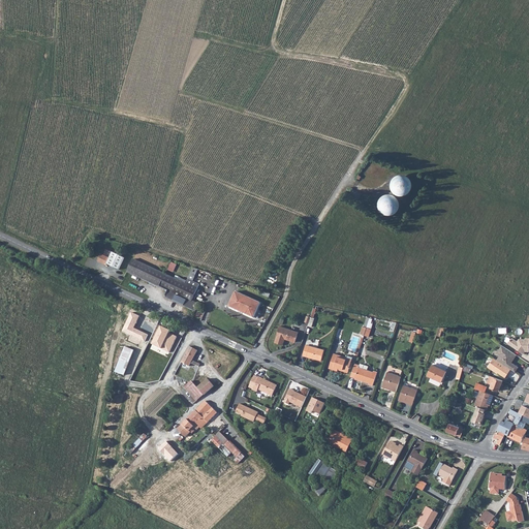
[(398,182),(397,185),(397,187),(398,190),(400,192),(403,192),(406,191),(408,189),(409,186),(409,184),(407,181),(405,180),(403,179),(400,180),(398,182)]
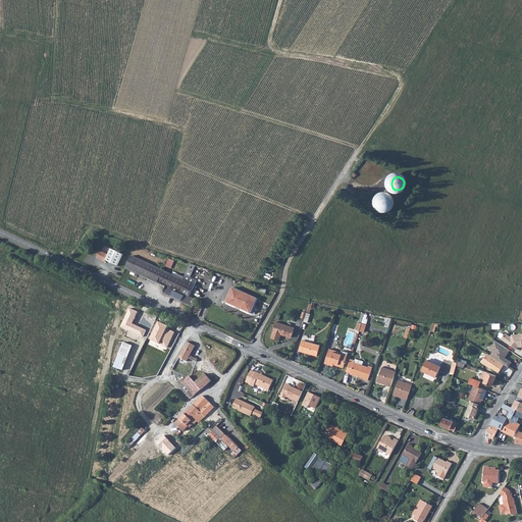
[(349,186),(345,193),(353,198),(357,191),(349,186)]
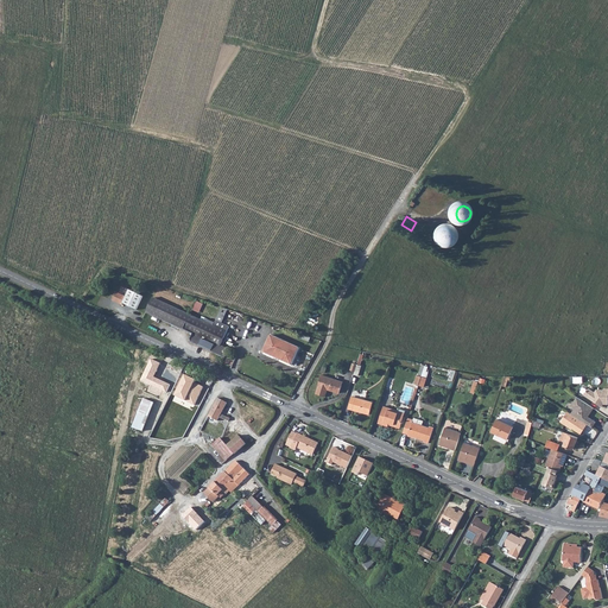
[(443,230),(442,234),(442,236),(444,240),(447,242),(450,242),(454,241),(455,240),(456,238),(457,233),(455,229),(453,228),(449,228),(447,228),(443,230)]
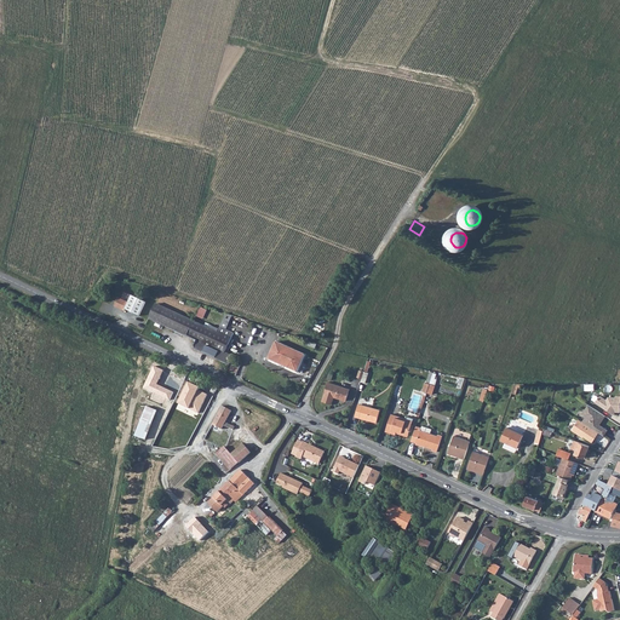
[(133,296),(126,309),(139,316),(147,302),(133,296)]
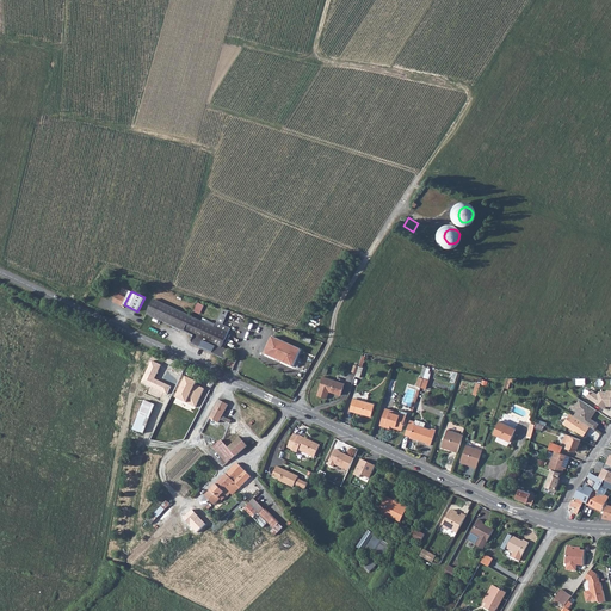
[(113,301),(124,307),(124,304),(128,297),(117,292),(113,301)]
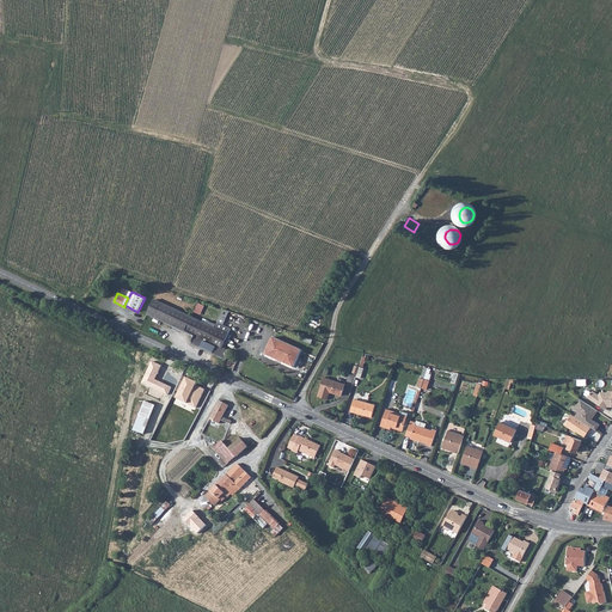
[(154,300),(147,314),(184,332),(191,317),(154,300)]
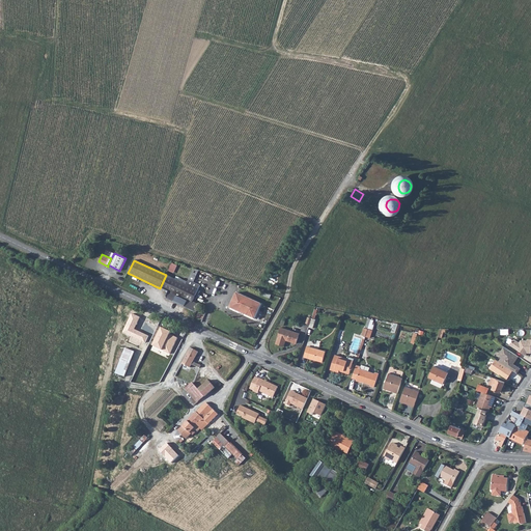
[(175,274),(178,264),(172,262),(168,271),(175,274)]
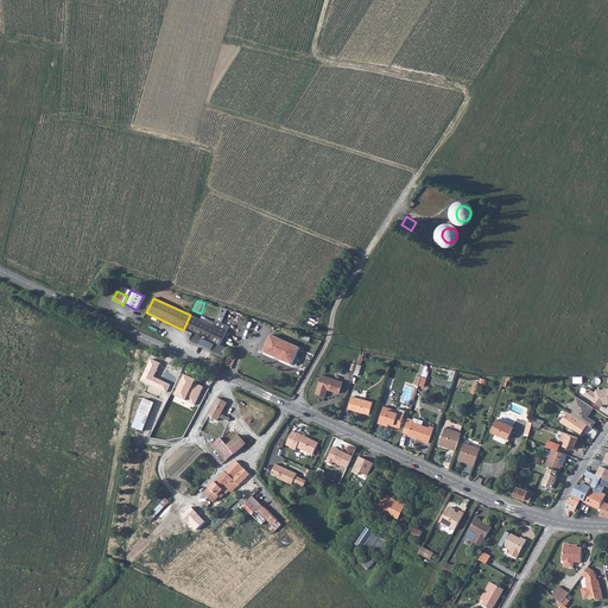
[(191,340),(192,343),(222,356),(226,348),(223,348),(221,347),(228,333),(214,327),(190,315),(183,330),(194,334),(191,340)]
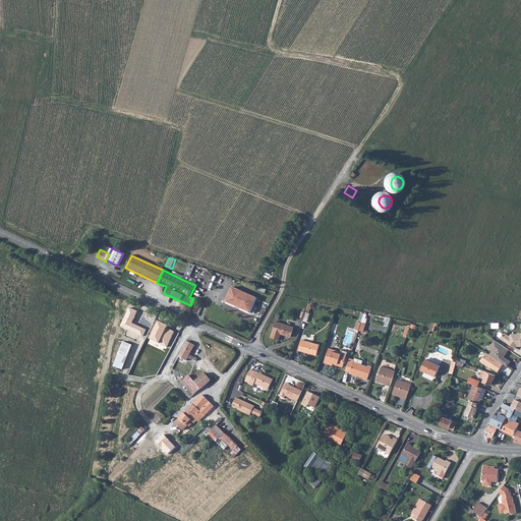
[(233,289),(226,303),(249,314),(256,300),(233,289)]
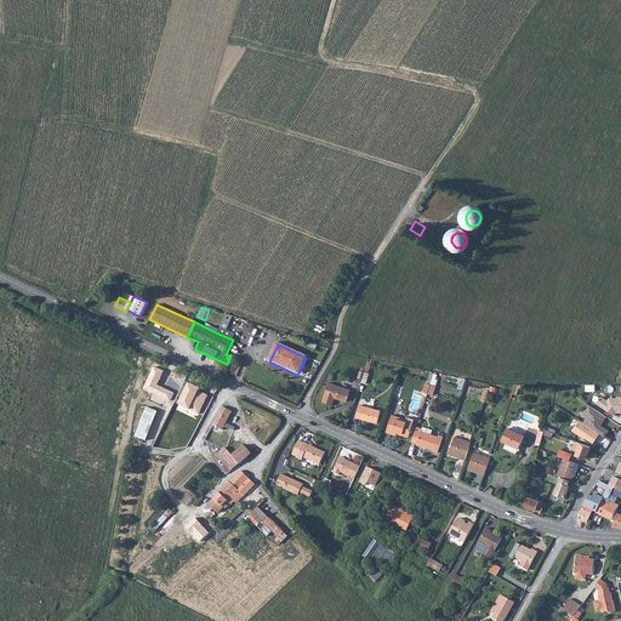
[(232,370),(238,374),(241,365),(235,363),(232,370)]
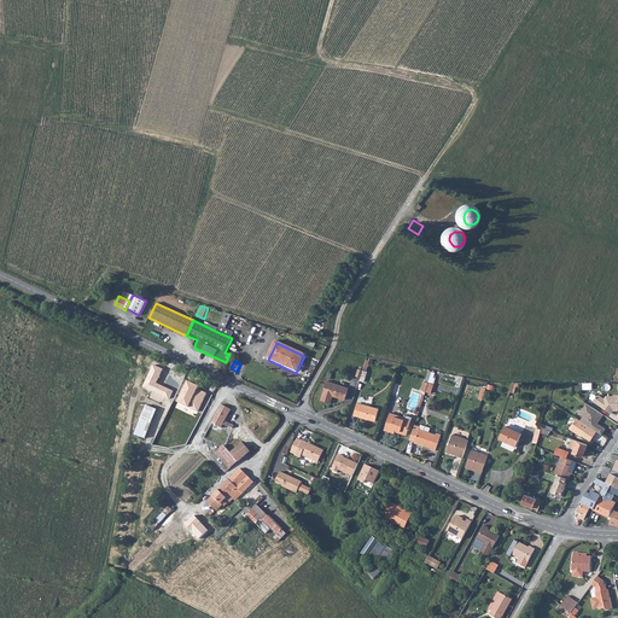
[(162,369),(153,366),(143,388),(169,400),(173,392),(156,384),(162,369)]
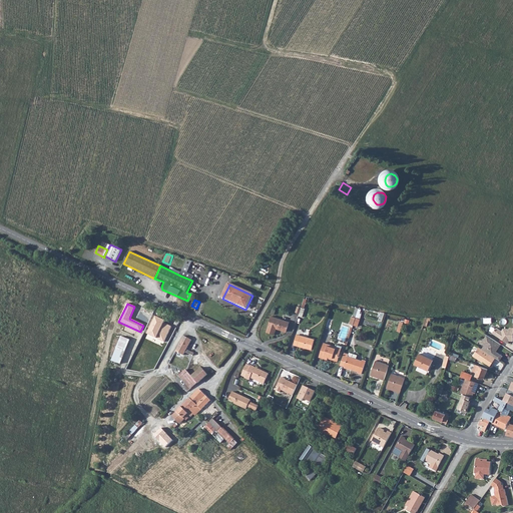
[(270,324),(267,331),(275,333),(277,327),(286,331),(290,321),(272,315),(269,324),(270,324)]
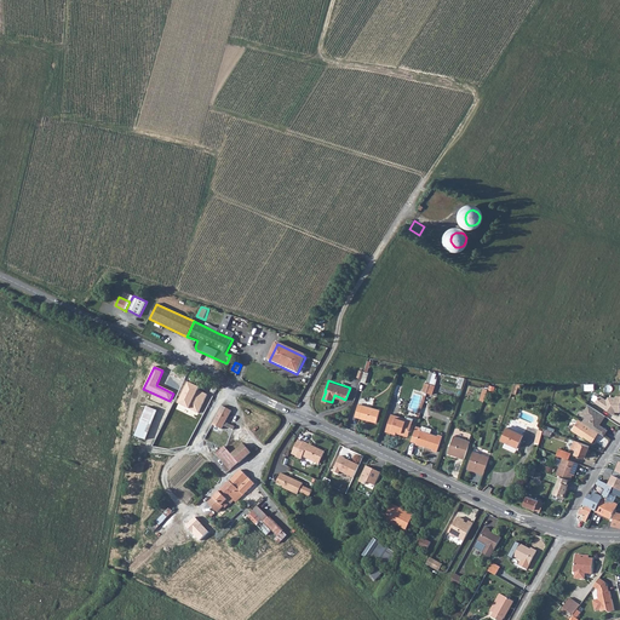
[(189,382),(179,403),(199,413),(207,395),(199,391),(200,388),(189,382)]
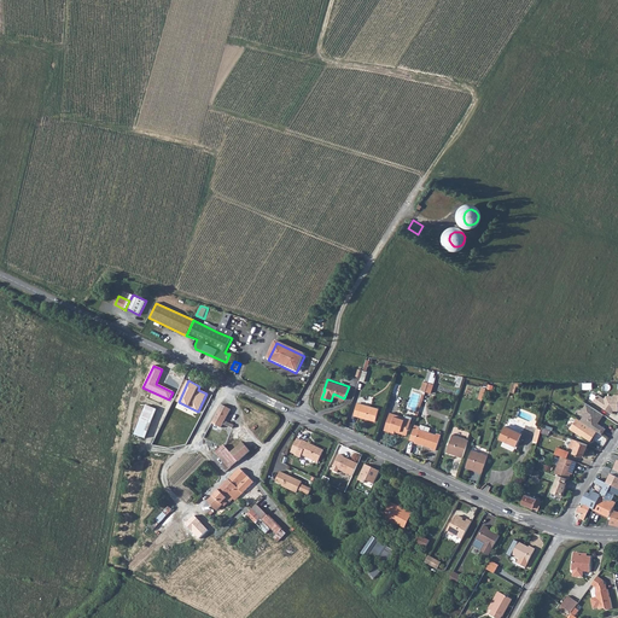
[(493,390),(494,385),(489,384),(488,388),(482,386),(479,398),(484,400),(487,389),(493,390)]
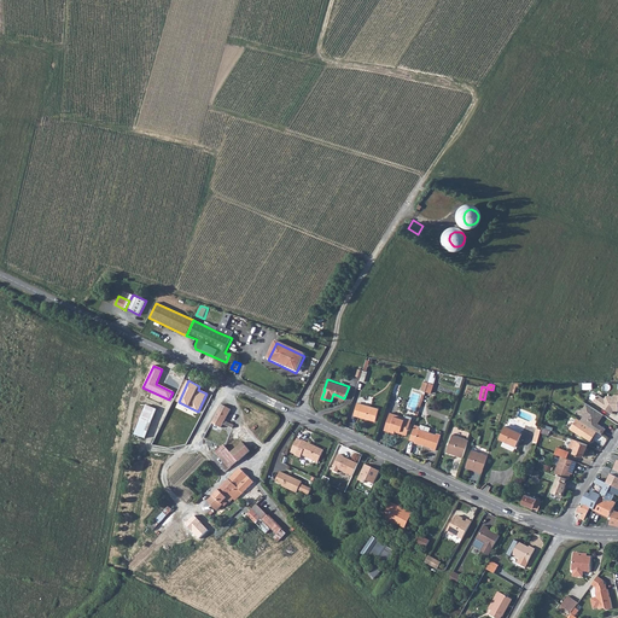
[(599,395),(596,395),(593,401),(612,413),(613,410),(617,409),(617,394),(613,395),(613,396),(606,396),(605,398),(599,395)]
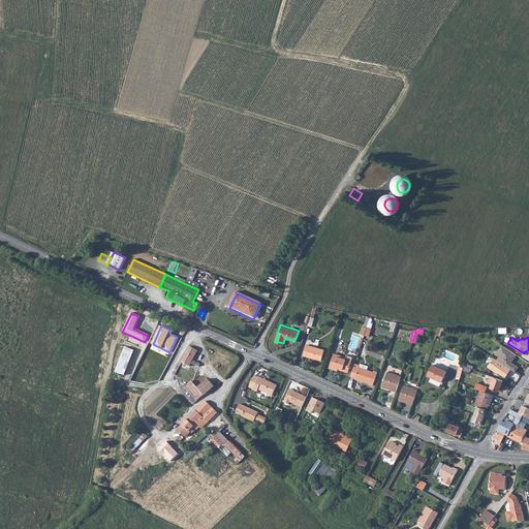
[(306,344),(302,354),(319,361),(323,350),(306,344)]
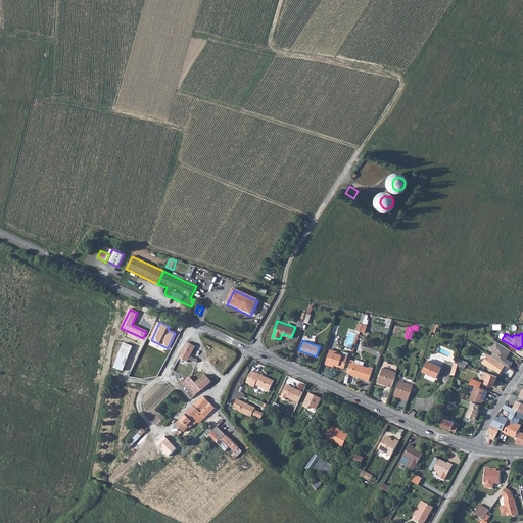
[(496,359),(510,367),(513,363),(506,358),(511,350),(506,347),(498,342),(496,340),(491,348),(494,350),(492,353),(497,357),(496,359)]
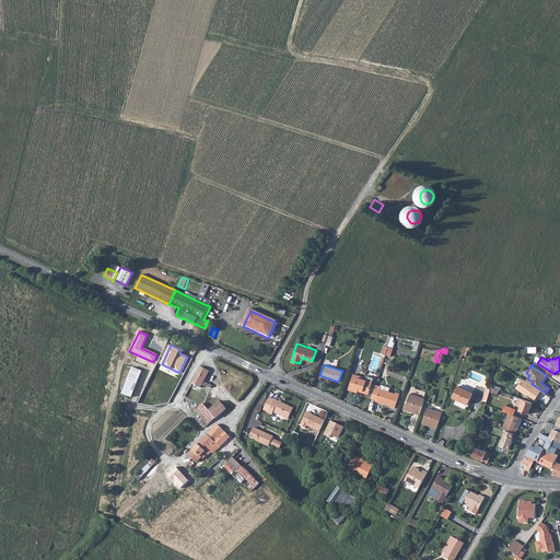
[(208,371),(199,366),(190,384),(199,388),(200,385),(201,382),(208,371)]
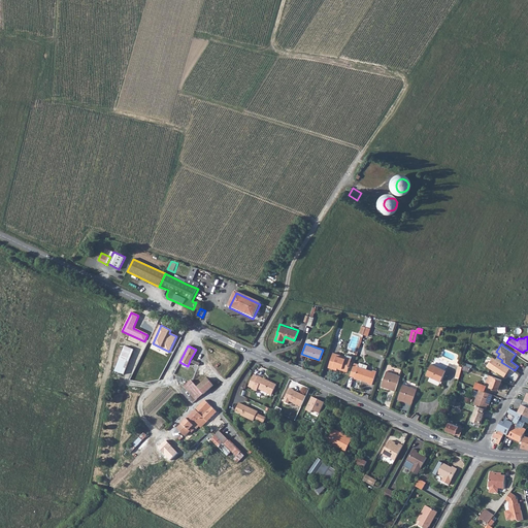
[(123,375),(132,351),(124,348),(114,372),(123,375)]
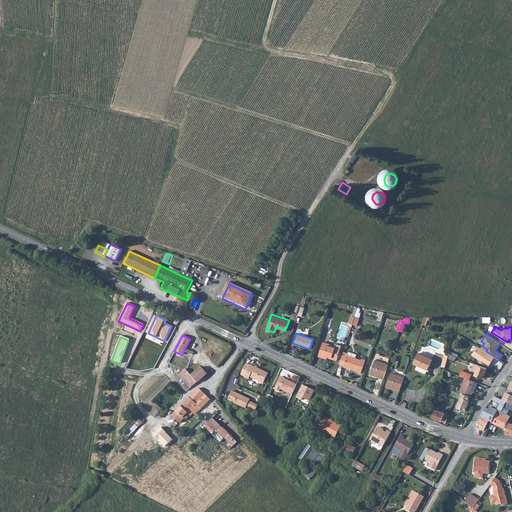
[(340,351),(336,349),(337,346),(324,341),(318,355),(326,358),(328,354),(331,356),(330,357),(337,360),(340,351)]
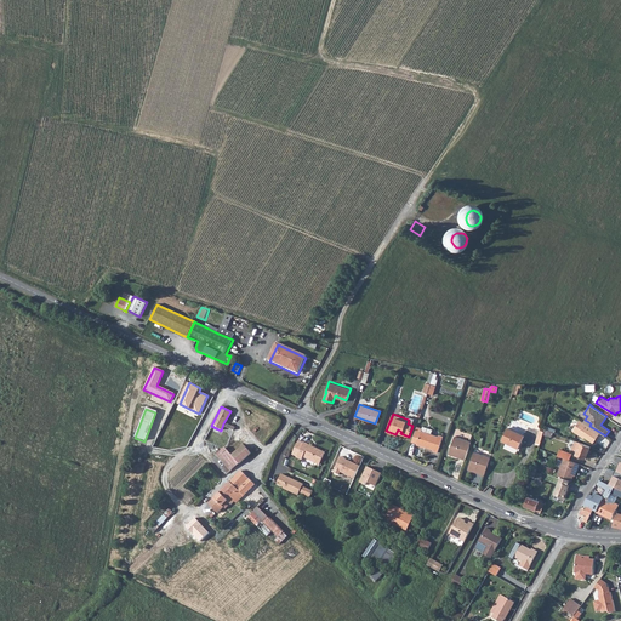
[(593,443),(600,432),(590,426),(587,423),(584,421),(580,419),(573,429),(584,437),(585,437),(593,443)]
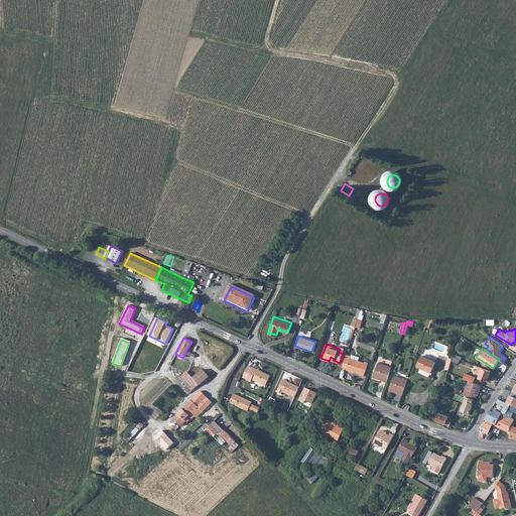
[(348,353),(344,364),(355,369),(354,370),(361,373),(361,374),(364,375),(370,362),(366,360),(366,361),(352,356),(353,354),(348,353)]
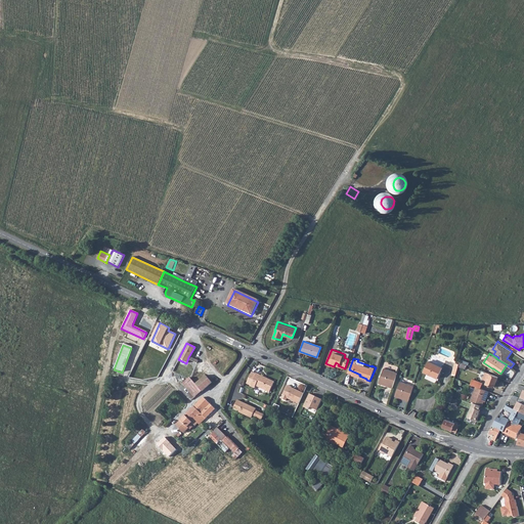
[(427,359),(423,370),(438,377),(442,365),(427,359)]
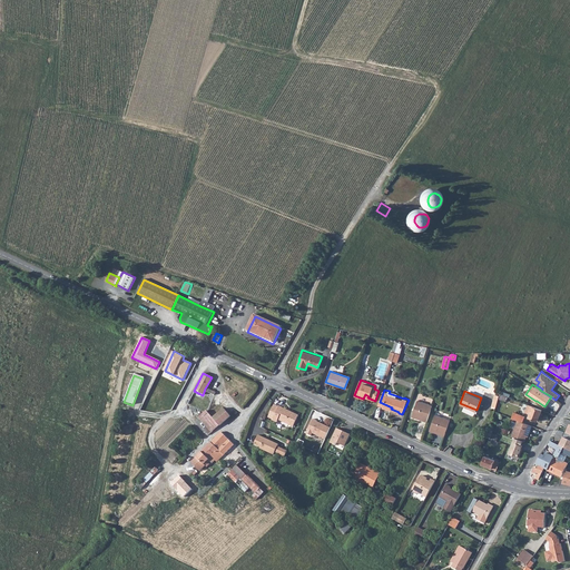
[(423,419),(428,421),(433,404),(419,399),(413,413),(423,418),(423,419)]
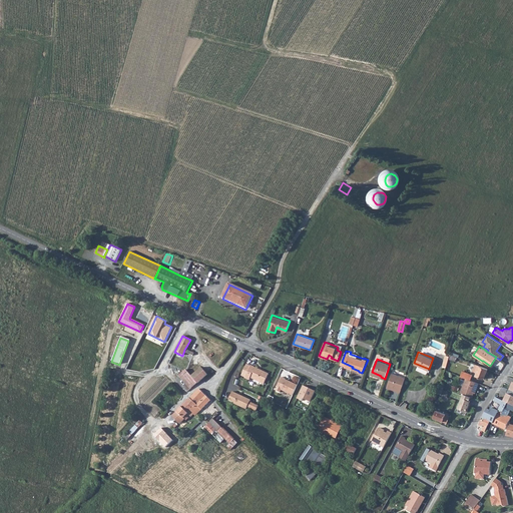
[(245,377),(244,379),(249,381),(250,378),(264,384),(269,374),(246,364),(241,376),(245,377)]
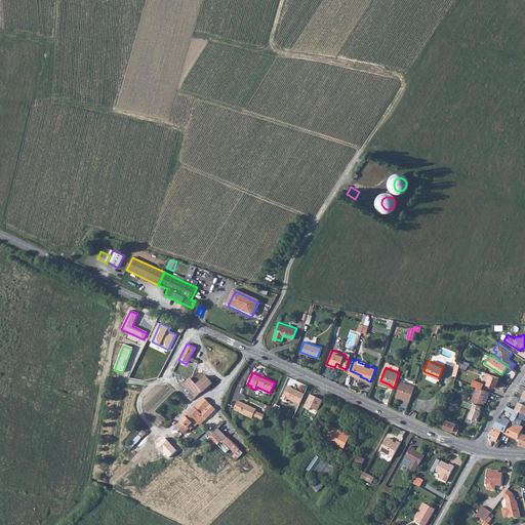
[(499,377),(486,372),(484,378),(488,380),(487,384),(495,388),(499,377)]
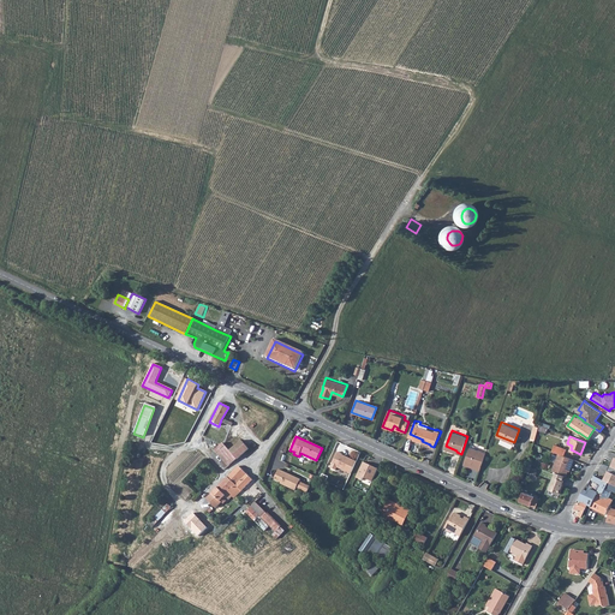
[(213,451),(222,460),(219,464),(224,469),(248,448),(240,440),(228,451),(221,443),(213,451)]
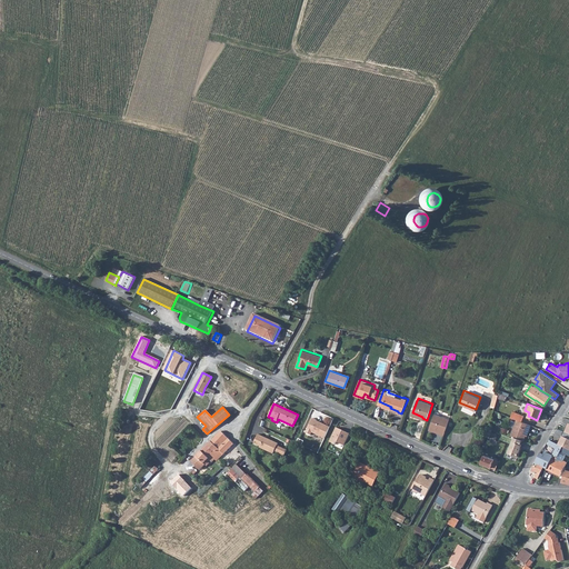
[(439,432),(443,433),(449,417),(435,411),(429,427),(439,430),(439,432)]
